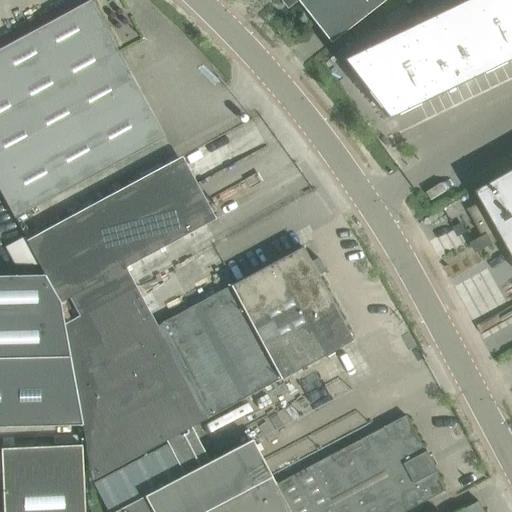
[(0,48),(0,192),(14,217),(164,136),(90,0),(0,48)]
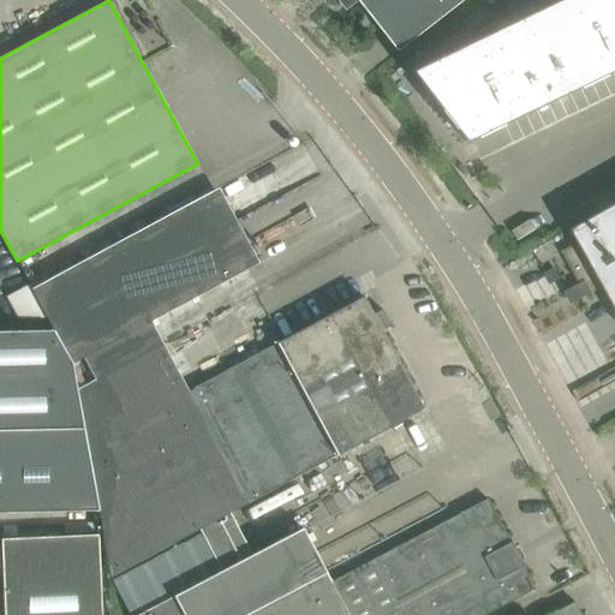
[(427,28),(435,22),(461,0),(357,0),(382,33),(412,9),(427,28)]
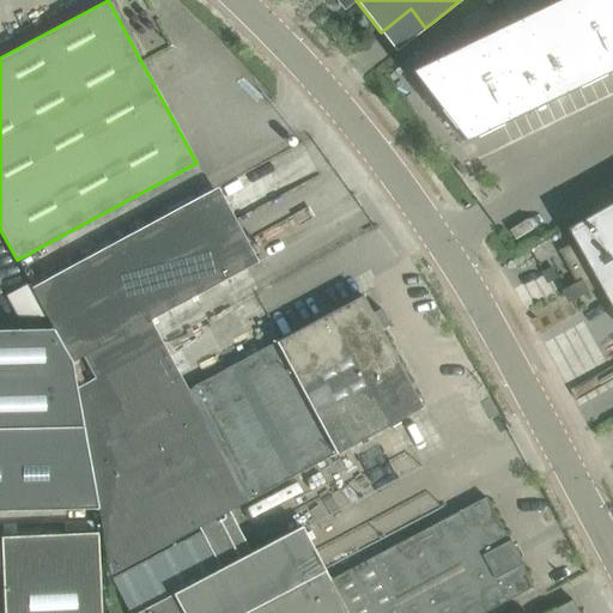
[(612,68),(612,0),(557,0),(412,71),(466,140),(612,68)]
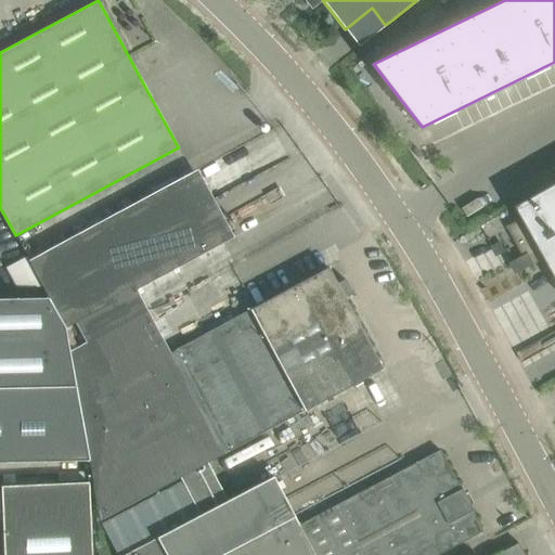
[(191,172),(28,260),(43,287),(48,296),(64,326),(74,322),(136,288),(136,289),(220,244),(233,237),(224,222),(219,226),(191,172)]
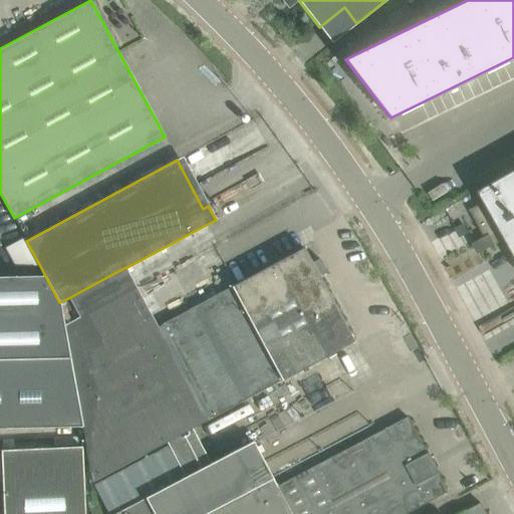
[(513,185),(470,210),(509,281),(513,278),(513,185)]
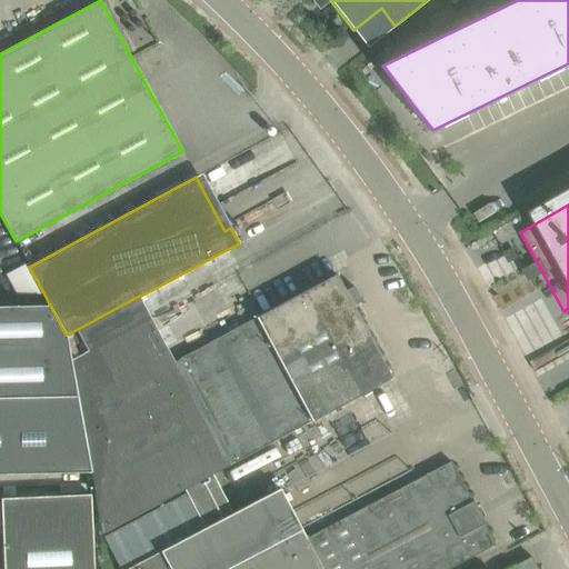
[(190,509),(221,493),(211,475),(392,378),(337,275),(173,361),(139,297),(139,296),(76,330),(66,335),(66,336),(77,395),(90,471),(102,532),(105,537),(182,495),(190,509)]
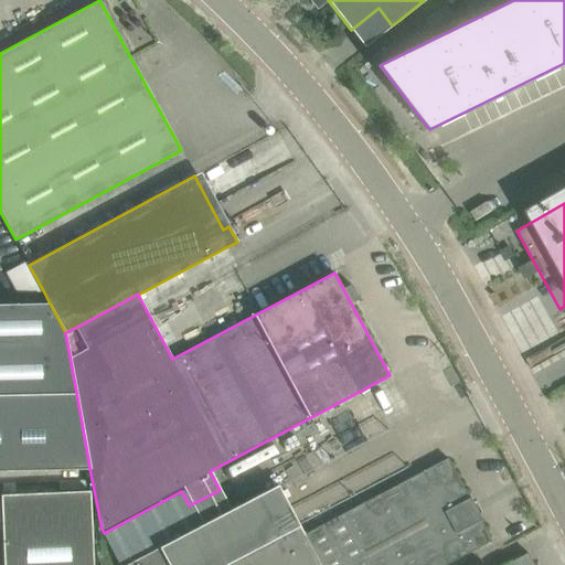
[(65,333),(65,332),(49,301),(0,302),(0,394),(76,392),(65,333)]
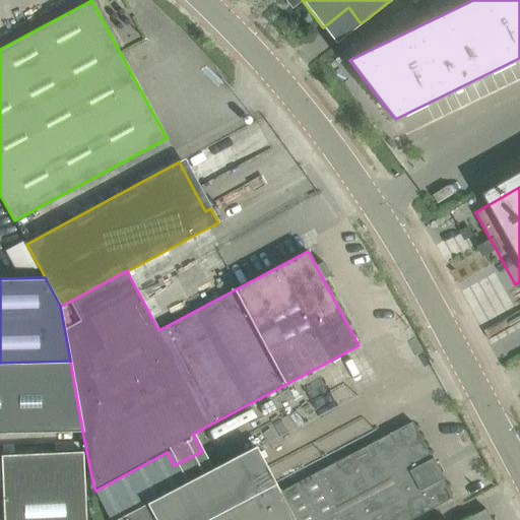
[(0,433),(82,431),(70,361),(0,363),(0,433)]
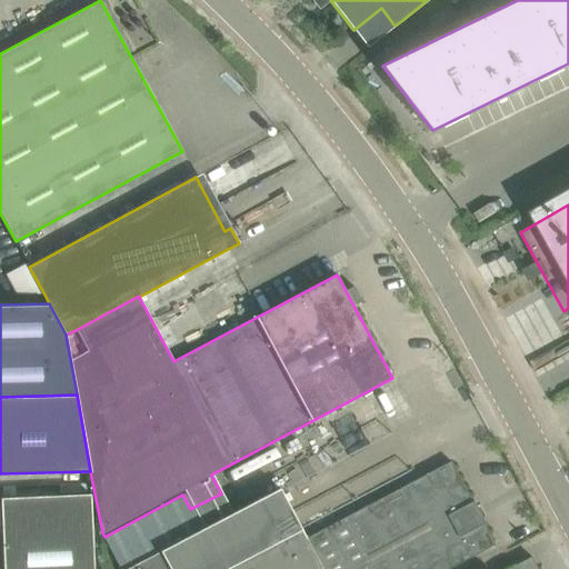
[(448,568),(476,555),(495,545),(483,523),(486,523),(473,501),(472,501),(451,461),(426,475),(426,476),(348,518),(347,517),(306,539),(279,489),(232,513),(221,493),(190,509),(199,526),(152,551),(152,552),(119,568),(448,568)]
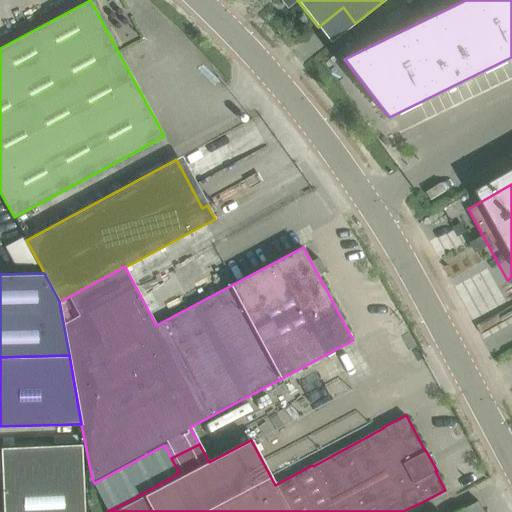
[(0,448),(3,511),(84,511),(81,445),(0,448)]
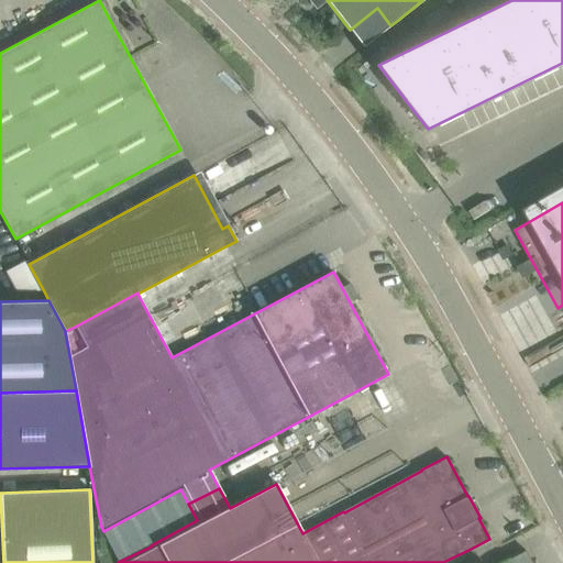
[(532,562),(526,550),(501,562),(532,562)]
